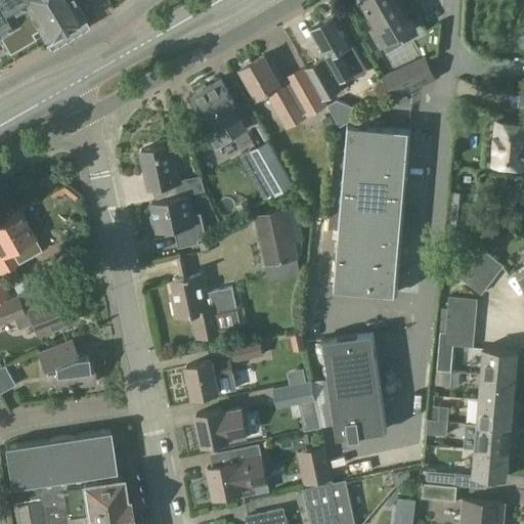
[(0,0),(0,37),(9,53),(36,38),(33,33),(39,29),(45,39),(84,16),(74,0),(0,0)]
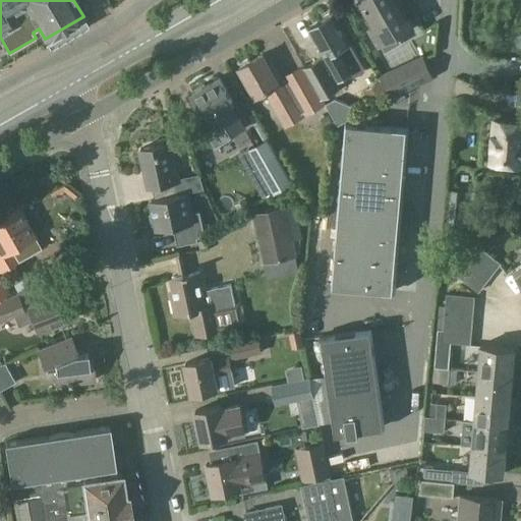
[(398,0),(362,0),(375,23),(369,26),(380,46),(382,45),(386,51),(402,42),(396,33),(411,24),(398,0)]
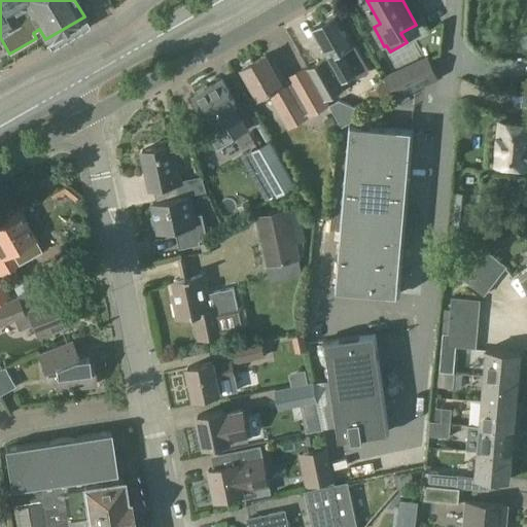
[(366,65),(338,13),(312,28),(328,58),(328,59),(325,61),(324,60),(308,68),(327,102),(344,94),(339,84),(342,82),(343,83),(358,75),(358,76),(369,71),(365,65),(366,65)]
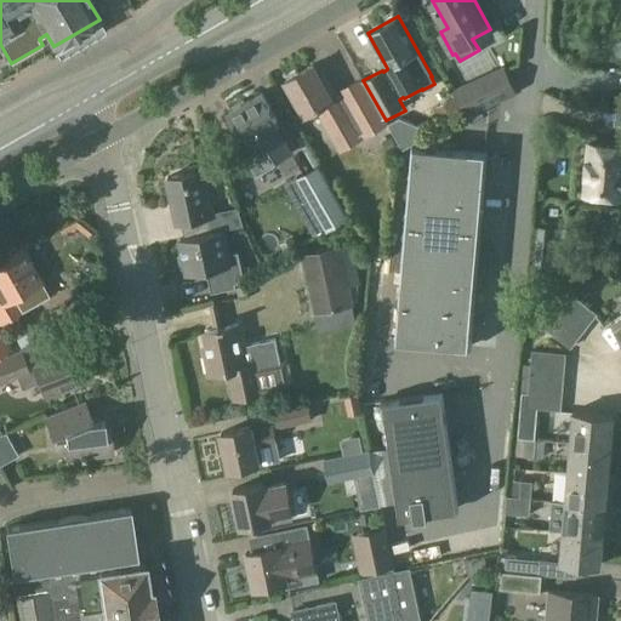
[(386,120),(363,80),(339,95),(324,68),(317,72),(313,64),(285,80),(305,114),(317,107),(324,119),(343,108),(362,141),(388,125),(386,120)]
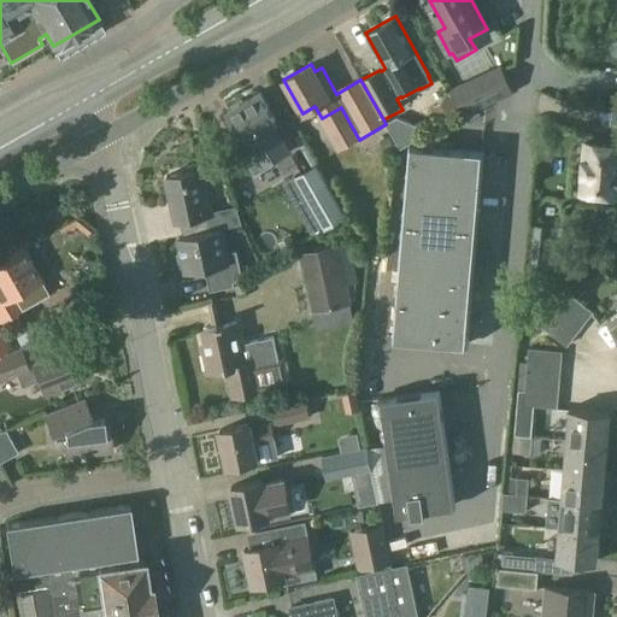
[(454,95),(464,115),(512,92),(503,72),(454,95)]
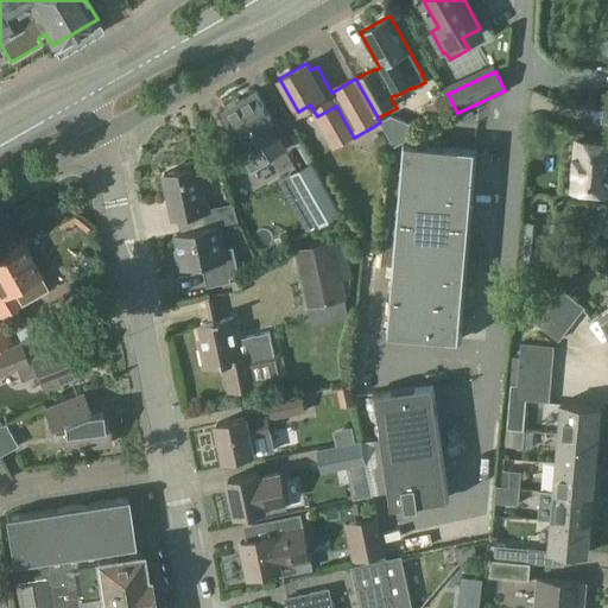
[(228,107),(225,109),(240,134),(235,137),(253,168),(268,159),(266,156),(285,145),(278,133),(280,132),(272,118),(257,92),(240,100),(239,96),(227,103),(228,107)]
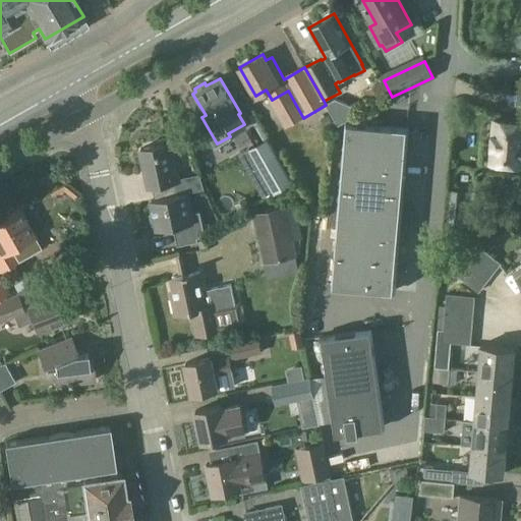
[(520,122),(495,120),(491,161),(520,163),(520,165),(520,164),(520,122)]
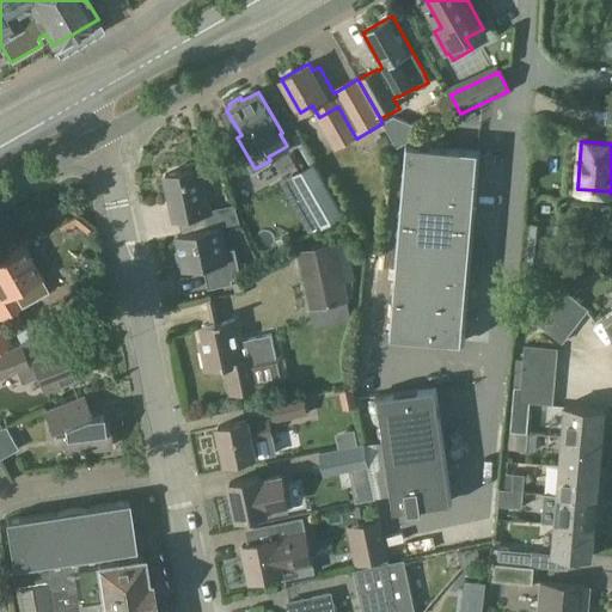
[(408,144),(392,335),(463,341),(478,150),(408,144)]
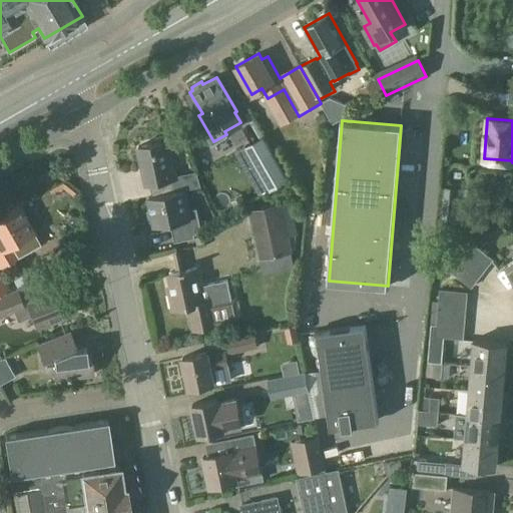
[(279,184),(288,179),(264,136),(254,141),(244,147),(270,189),(279,184)]
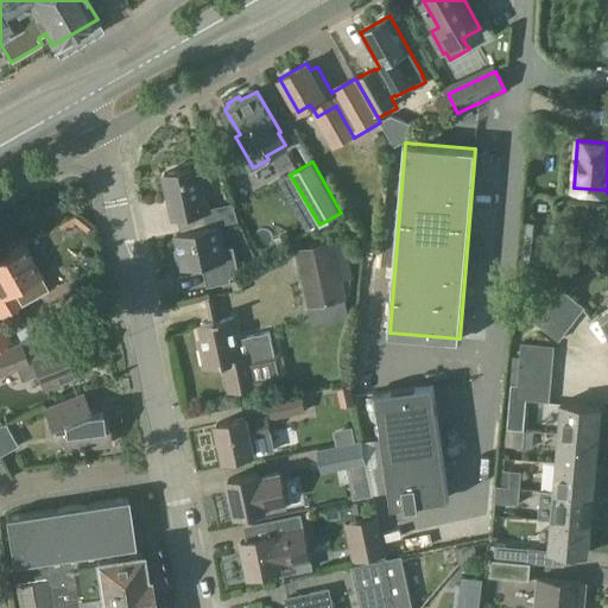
[(175,220),(178,219),(182,232),(210,227),(207,213),(209,213),(204,189),(196,191),(191,168),(164,172),(175,220)]
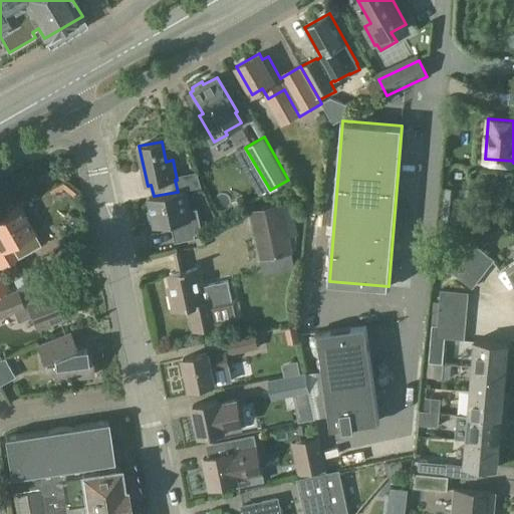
[(178,192),(154,196),(150,197),(152,208),(149,211),(151,221),(155,222),(156,227),(171,223),(175,242),(196,238),(196,235),(202,230),(198,208),(188,210),(184,190),(178,192)]
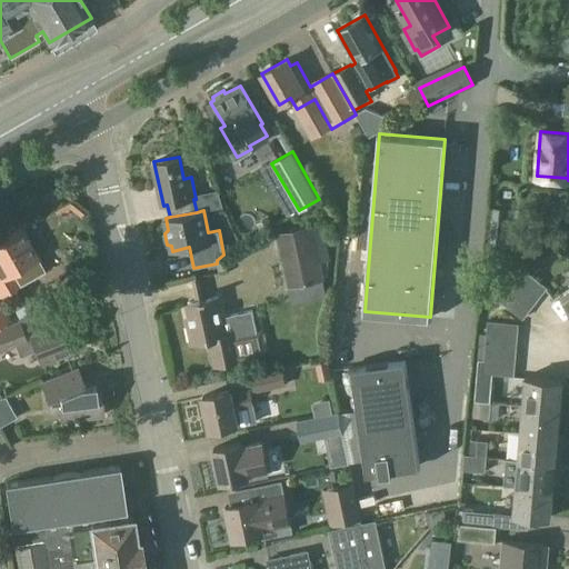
[(278,235),(289,288),(328,280),(323,261),(330,259),(323,225),(278,235)]
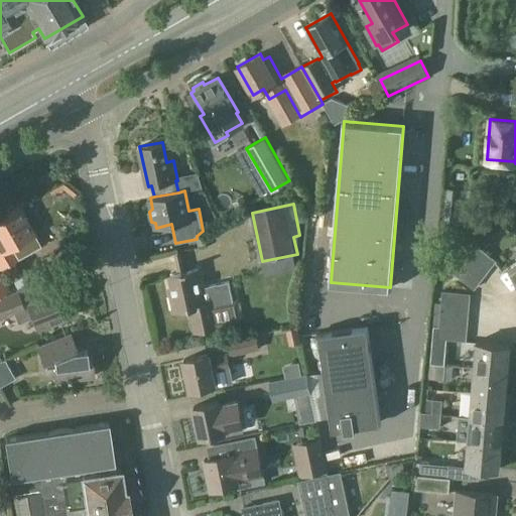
[(0,267),(17,258),(39,245),(32,233),(16,205),(0,214),(0,267)]
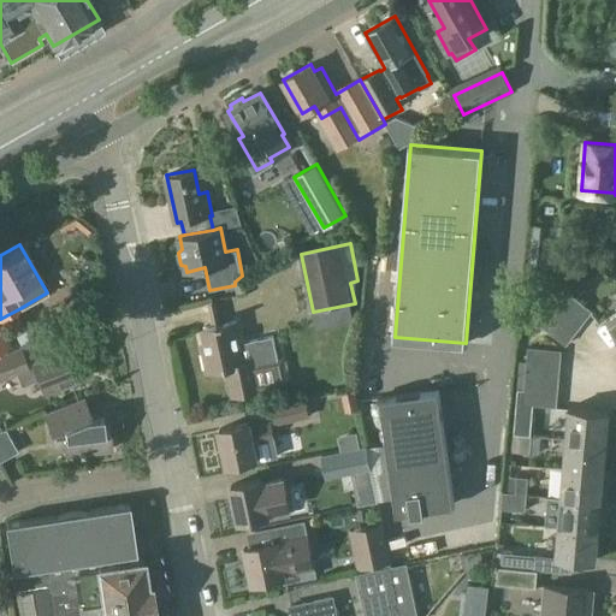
[(566,290),(558,300),(585,321),(593,311),(566,290)]
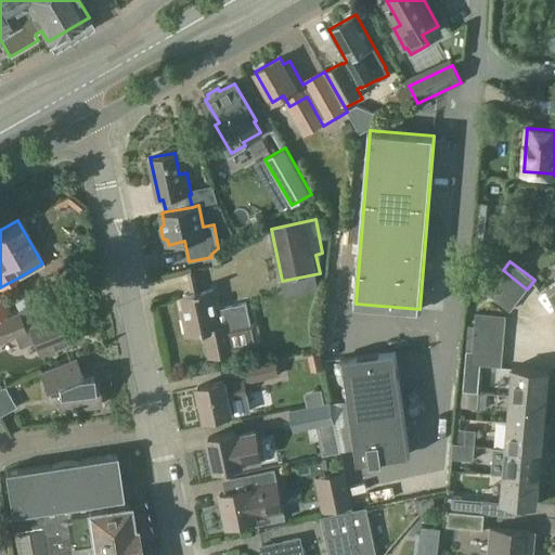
[(503,270),(495,280),(519,299),(527,289),(503,270)]
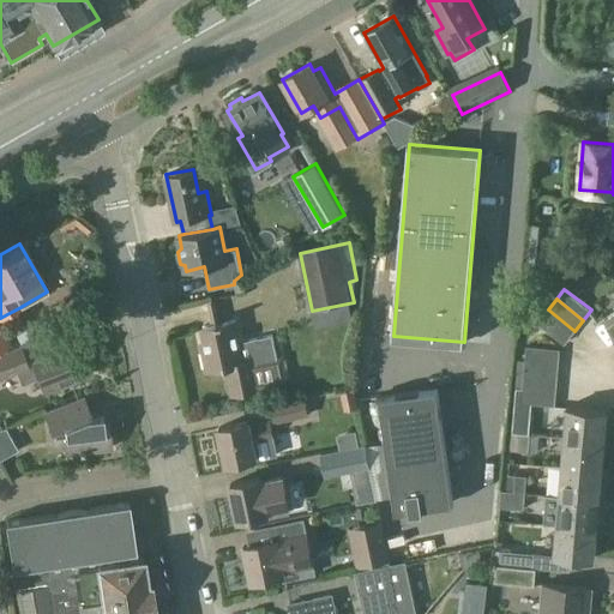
[(548,309),(537,323),(565,343),(575,331),(548,309)]
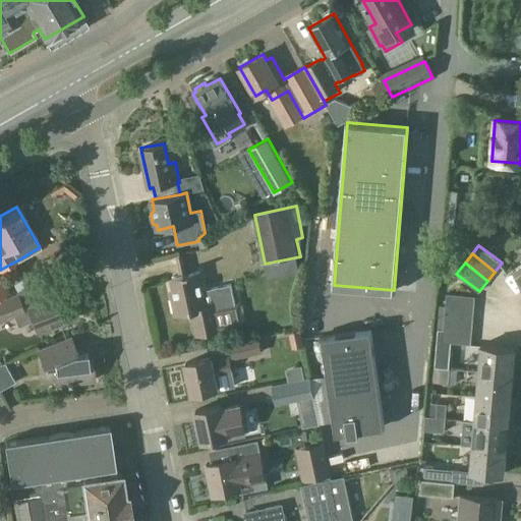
[(231,284),(204,290),(199,272),(172,277),(176,296),(172,297),(176,314),(190,311),(195,337),(222,331),(240,328),(235,305),(231,284)]
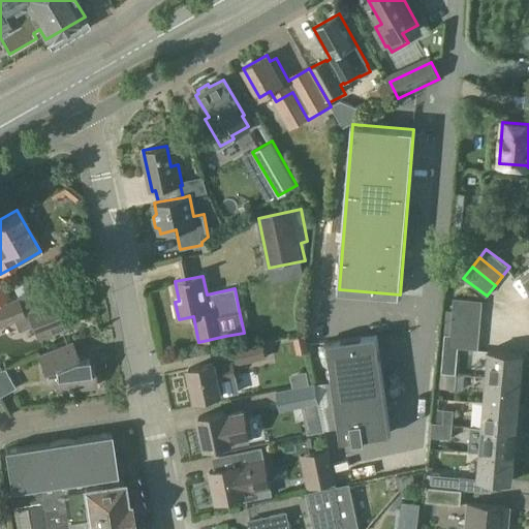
[(18,299),(0,305),(0,327),(16,320),(19,330),(33,324),(38,337),(78,321),(67,294),(28,310),(29,312),(24,314),(18,299)]
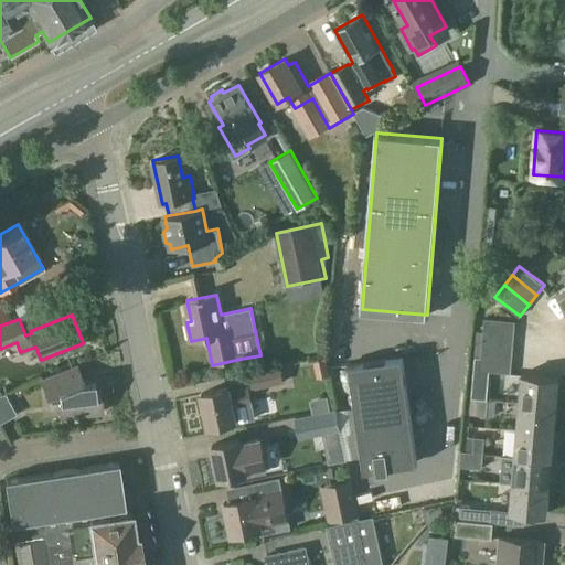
[(483,332),(514,336),(515,321),(484,319),(483,332)]
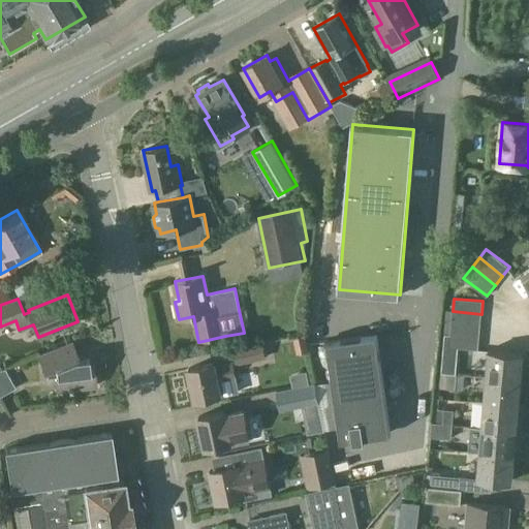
[(480,325),(481,314),(453,311),(452,323),(480,325)]
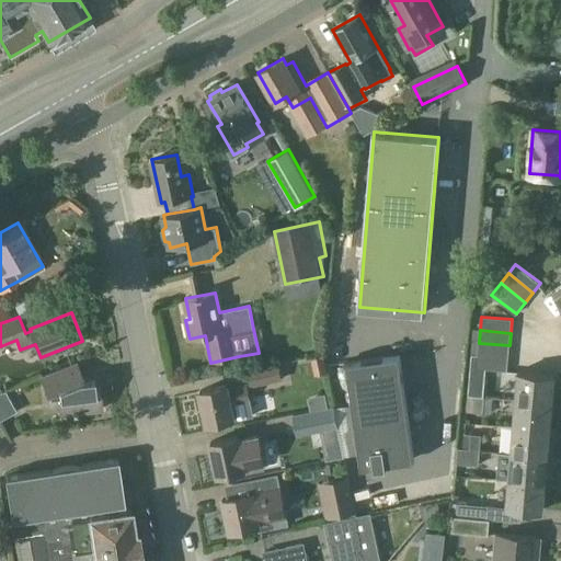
[(478,354),(508,357),(510,345),(479,343),(478,354)]
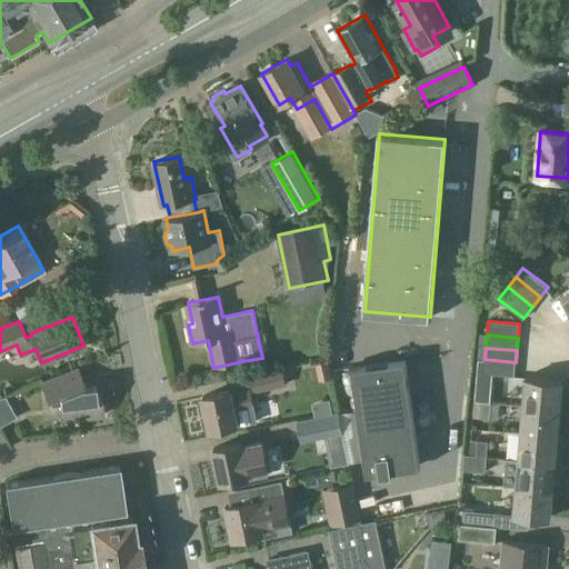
[(485,359),(483,373),(515,376),(516,362),(485,359)]
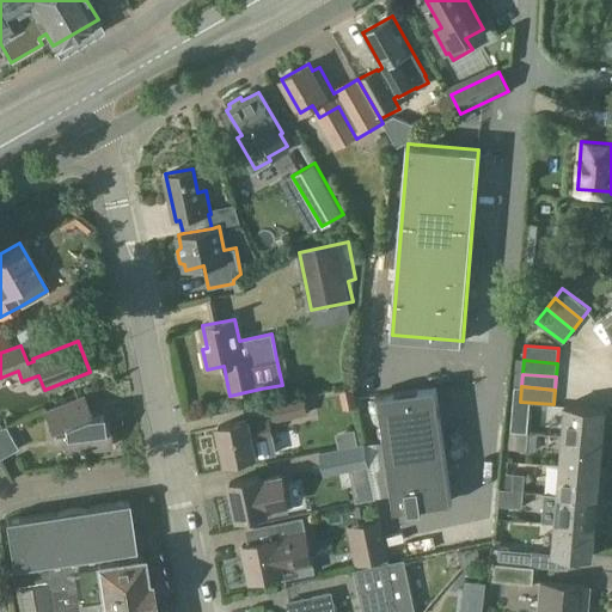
[(435,387),(379,396),(395,509),(409,506),(410,510),(423,509),(423,505),(451,501),(435,387)]
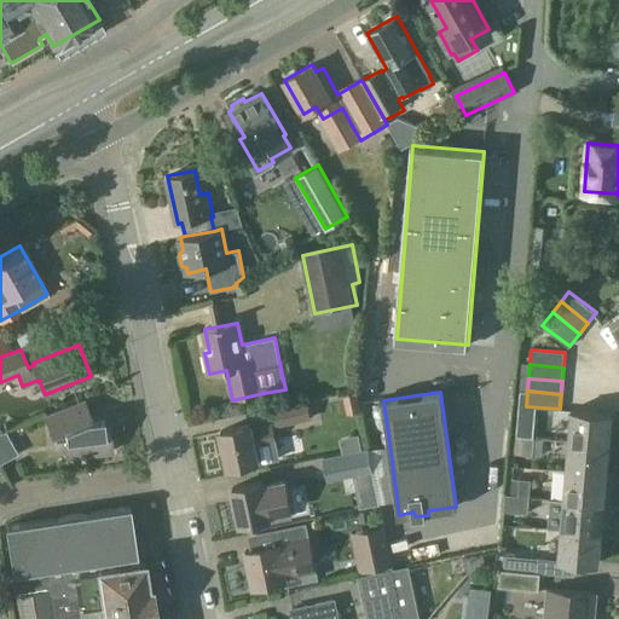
[(91,420),(84,400),(45,416),(56,441),(64,440),(67,457),(111,452),(109,433),(105,434),(103,418),(91,420)]
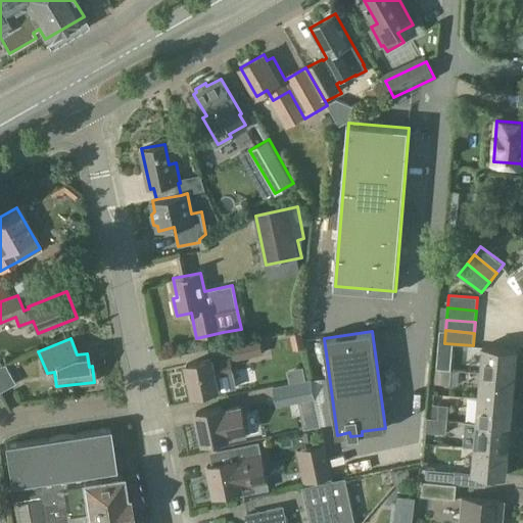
[(231,344),(234,360),(263,354),(259,338),(231,344)]
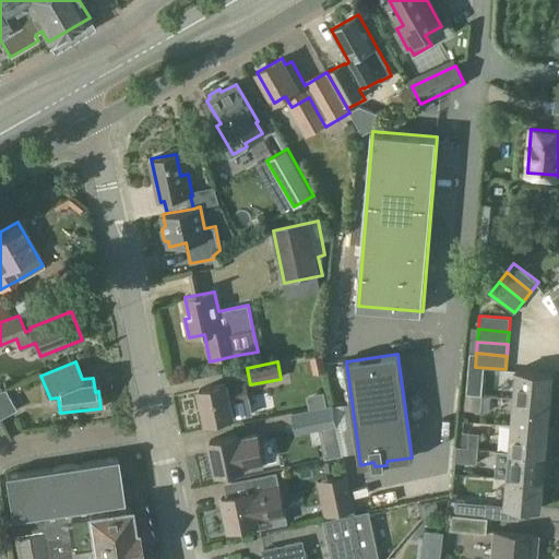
[(513,397),(550,401),(552,375),(515,370),(513,397)]
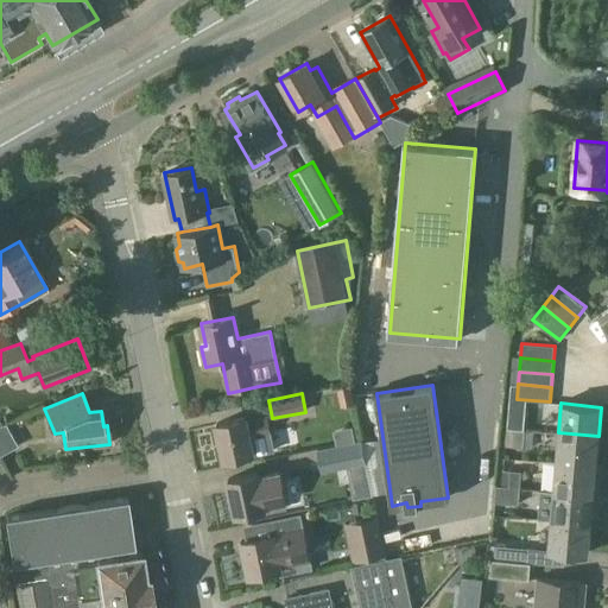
[(247,417),(217,423),(225,458),(254,453),(255,457),(276,454),(268,416),(247,419),(247,417)]
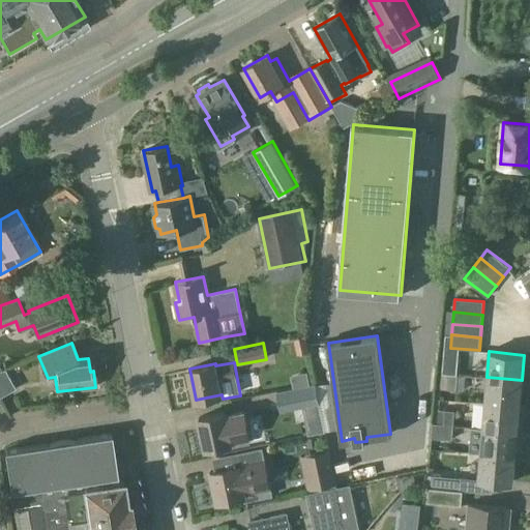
[(4,369),(0,370),(0,396),(16,388),(4,369)]
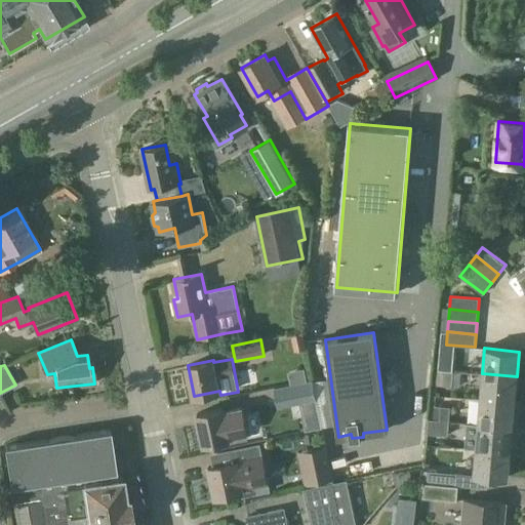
[(444,370),(443,386),(452,387),(453,371),(444,370)]
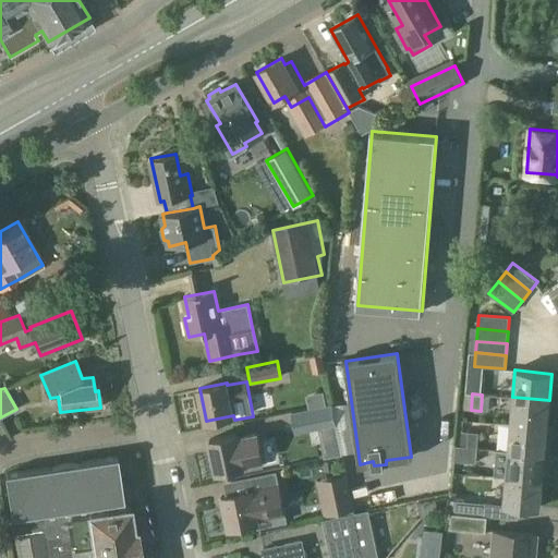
[(547,426),(549,400),(512,397),(510,423),(547,426)]
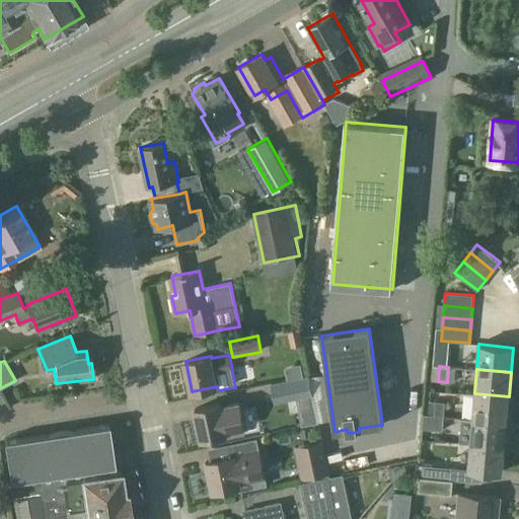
[(308,375),(273,382),(277,401),(303,395),(308,420),(318,418),(308,375)]
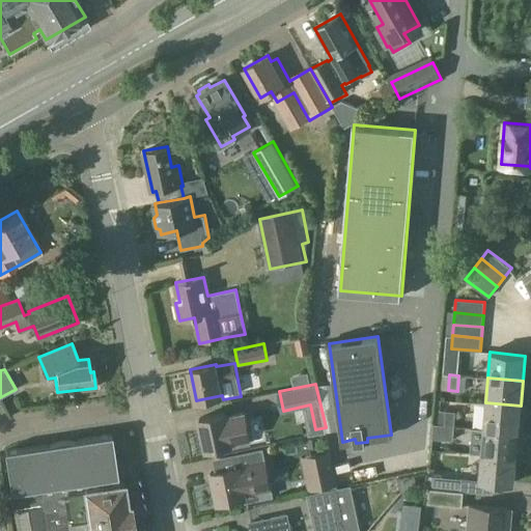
[(242,393),(242,402),(273,402),(273,392),(242,393)]
